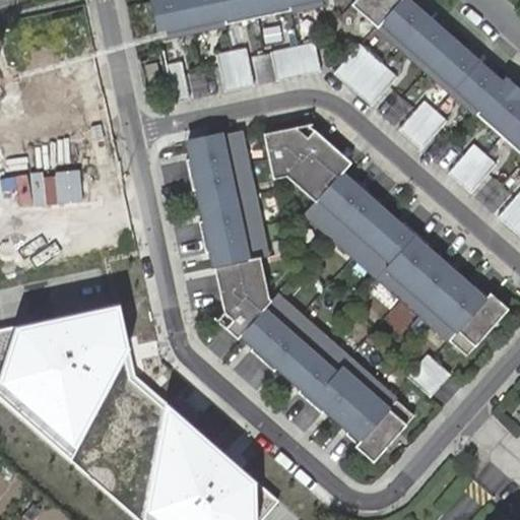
[(519,91),(413,0),(148,0),(157,44),(327,8),(325,0),(358,0),(353,5),(519,148),(519,91)]
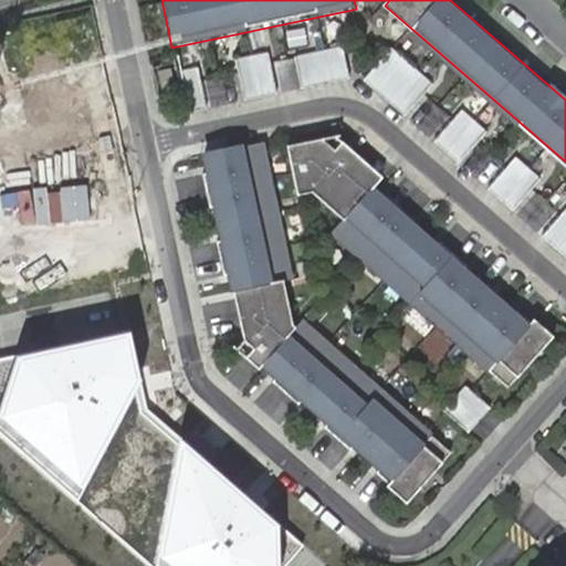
[(295,56),(301,87),(349,77),(343,46),(295,56)]
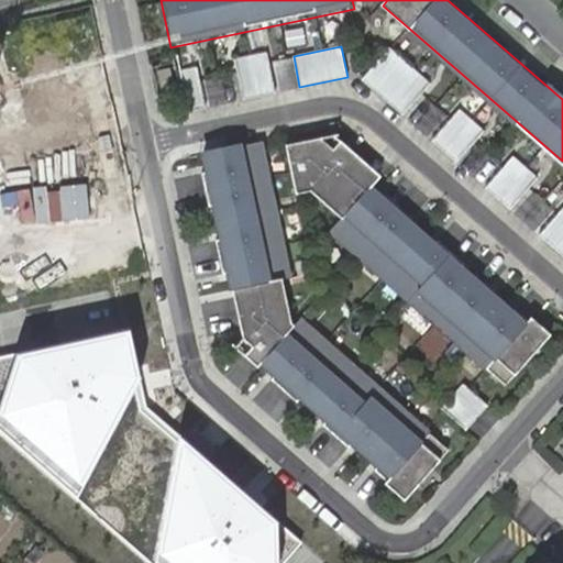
[(389,47),(362,78),(403,116),(430,85),(389,47)]
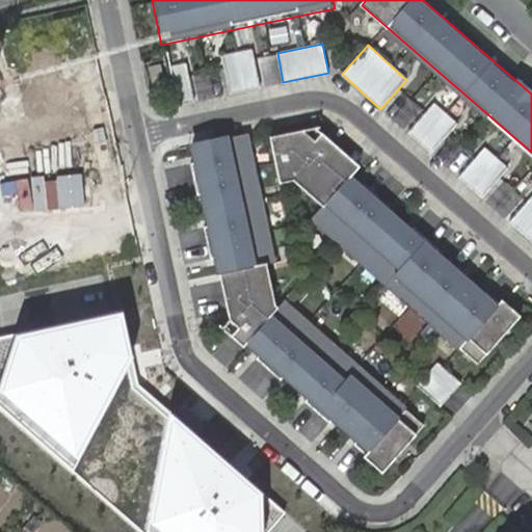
[(251,48),(223,54),(230,92),(261,85),(251,48)]
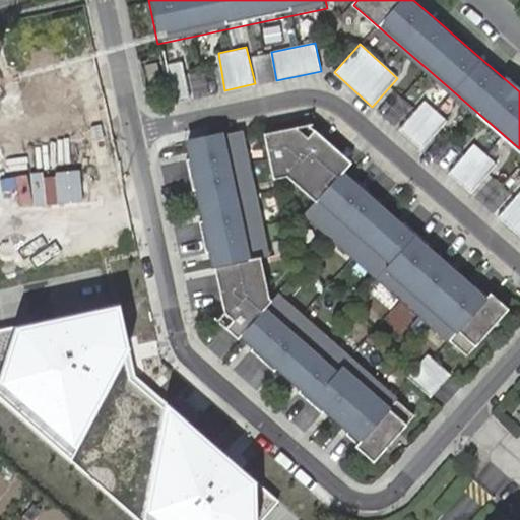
[(165,64),(173,103),(188,100),(181,61),(165,64)]
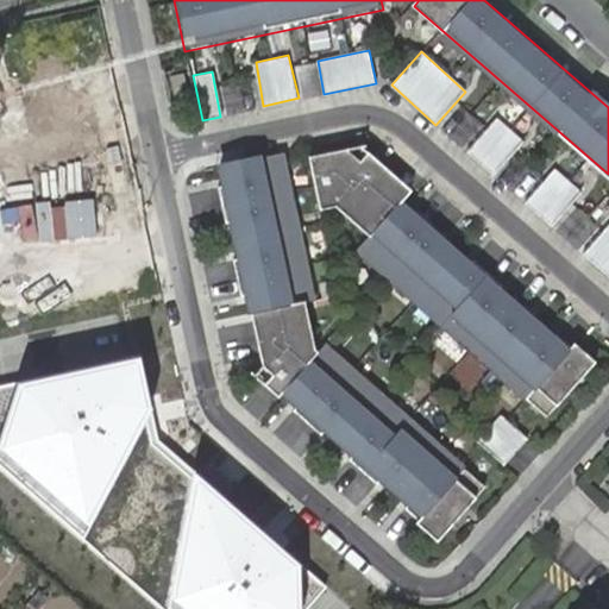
[(457,146),(479,127),(459,105),(437,123),(457,146)]
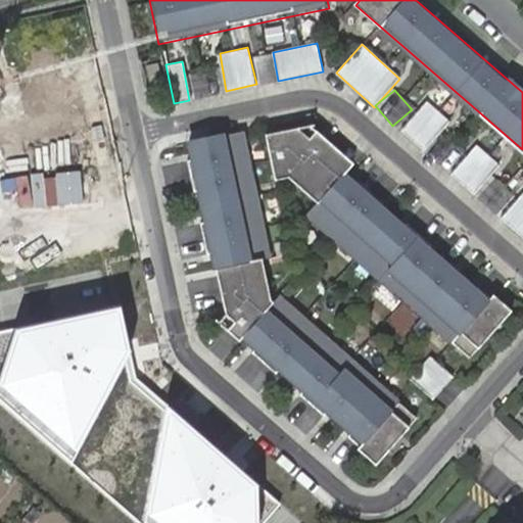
[(400,130),(424,150),(449,122),(426,102),(400,130)]
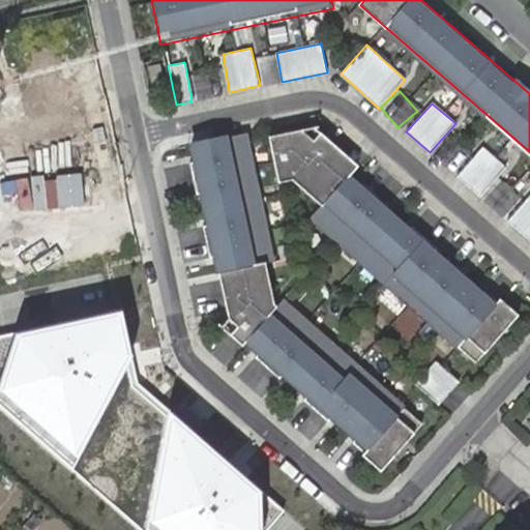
[(316,125),(269,136),(280,183),(292,180),(322,206),(307,223),(476,366),(521,315),(356,174),(363,166),(316,125)]
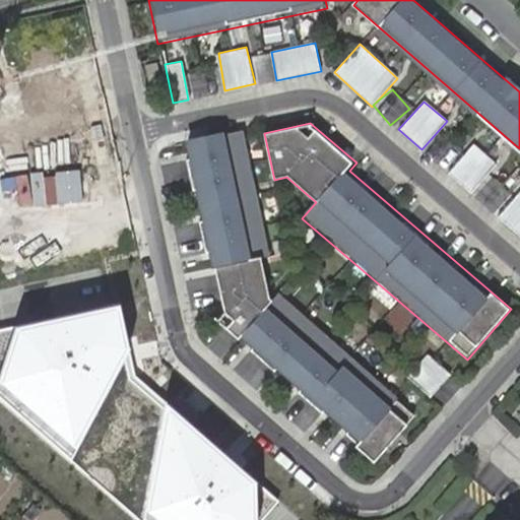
[(225,312),(217,321),(375,461),(415,415),(276,291),(270,299),(261,258),(271,255),(244,131),(188,143),(225,312)]
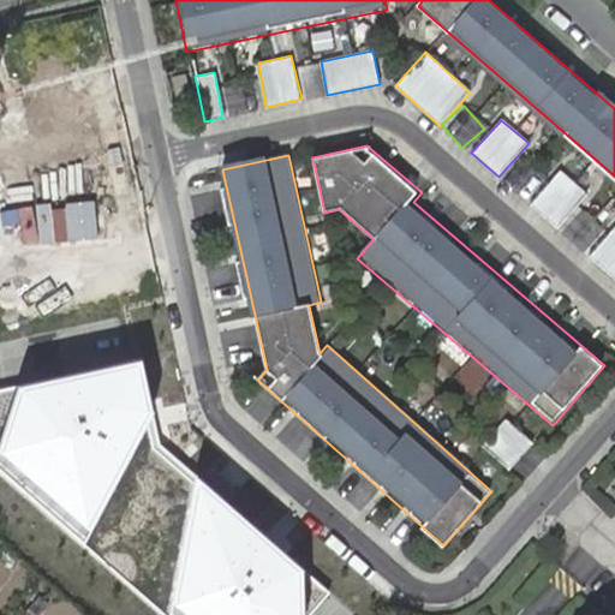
[(530,206),(556,230),(586,195),(560,171),(530,206)]
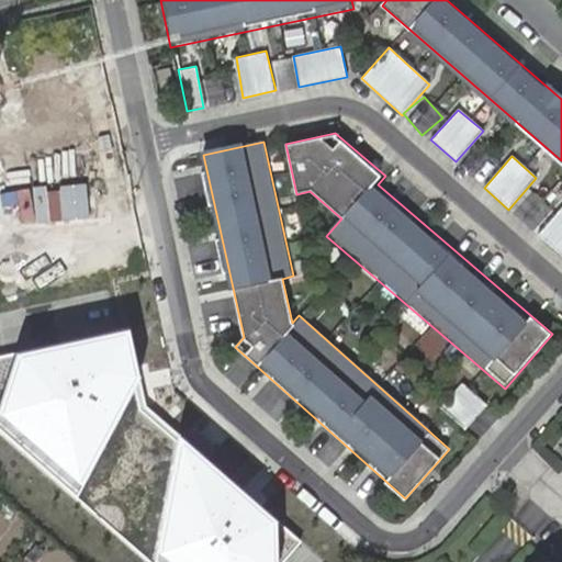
[(561,206),(537,235),(561,256),(561,206)]
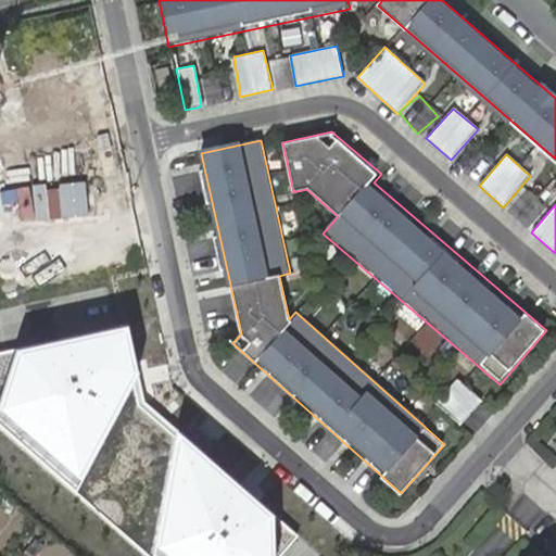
[(128,327),(0,353),(0,428),(146,555),(277,555),(295,535),(143,402),(128,327)]
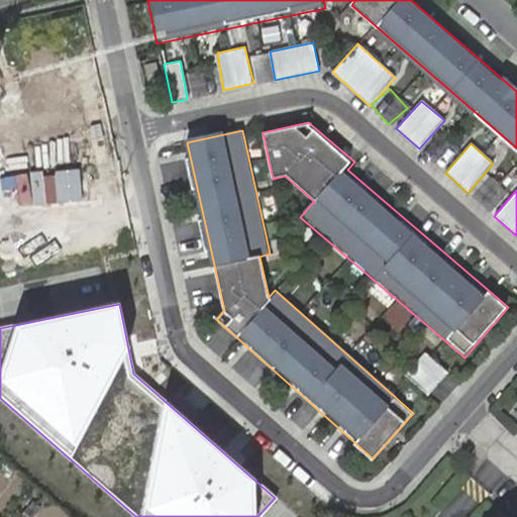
[(448,372),(425,352),(405,376),(428,395),(448,372)]
